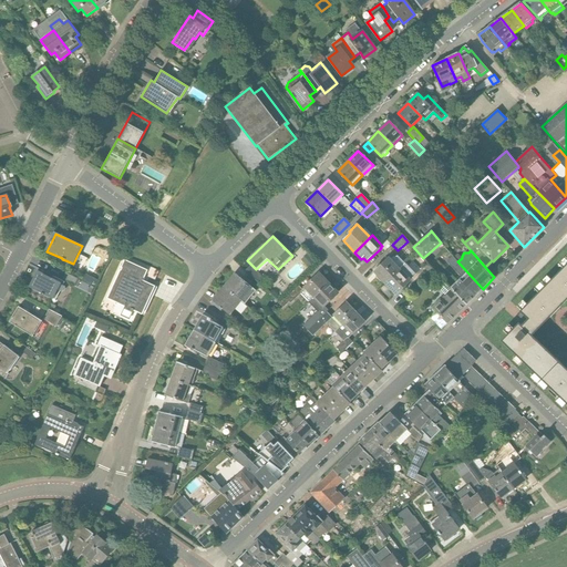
[(116,253),(113,259),(121,263),(124,255),(116,253)]
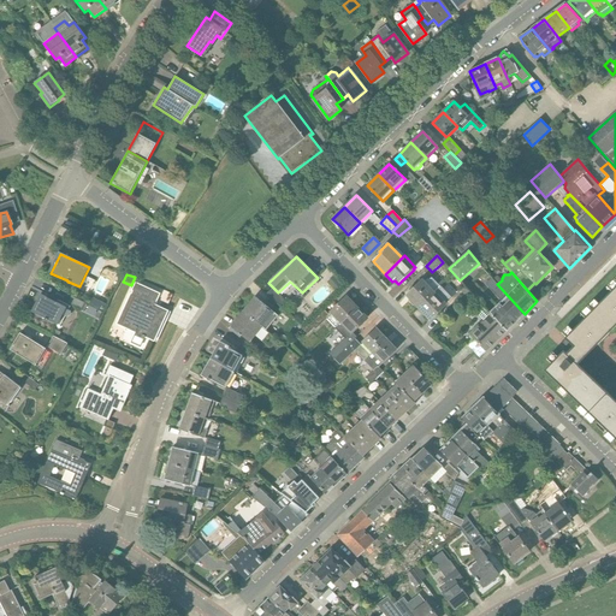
[(407,296),(419,308),(440,286),(432,278),(425,280),(424,279),(407,296)]
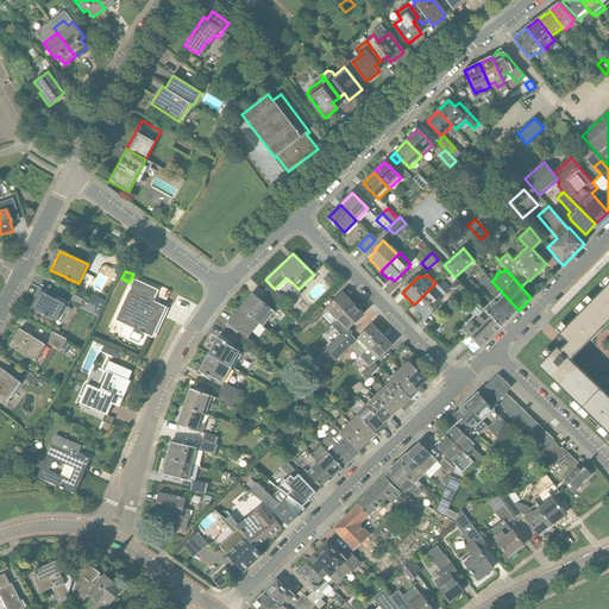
[(488,277),(485,275),(479,281),(494,297),(483,308),(484,309),(501,327),(519,311),(491,281),(488,277)]
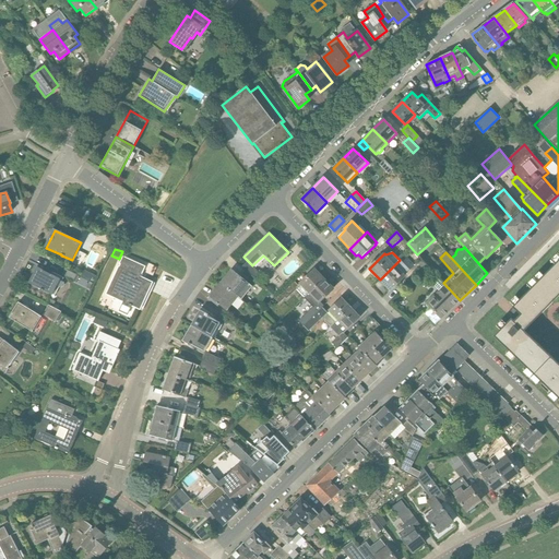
[(122,256),(105,294),(141,311),(154,283),(139,276),(144,265),(122,256)]
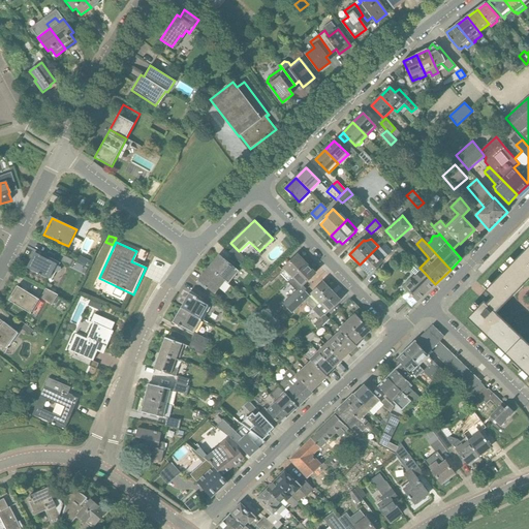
[(528,345),(495,313),(528,278),(528,245),(485,290),(492,298),(486,304),(484,302),(468,318),(528,376),(528,345)]
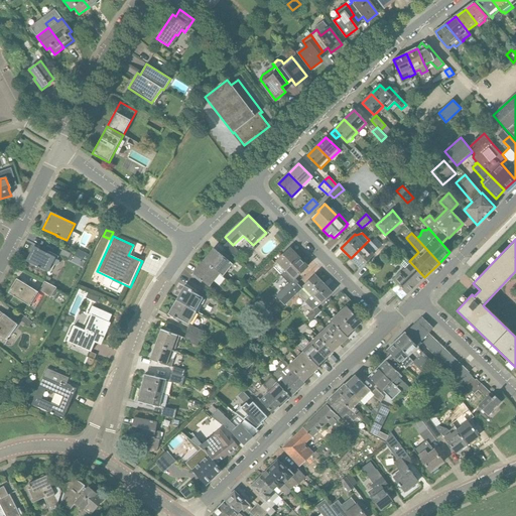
[(369,240),(351,258),(360,268),(374,254),(373,253),(375,247),(369,240)]
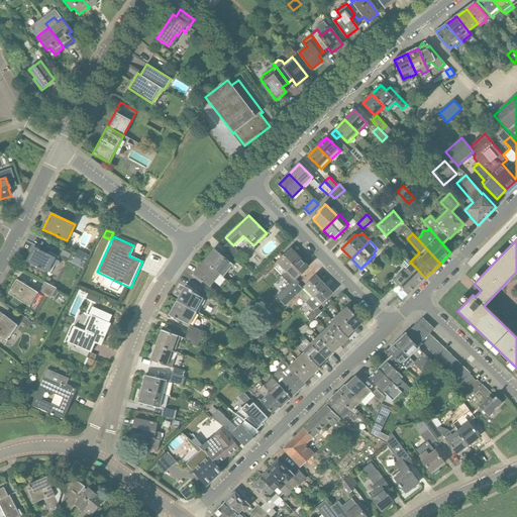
[(391,240),(387,244),(392,249),(396,245),(391,240)]
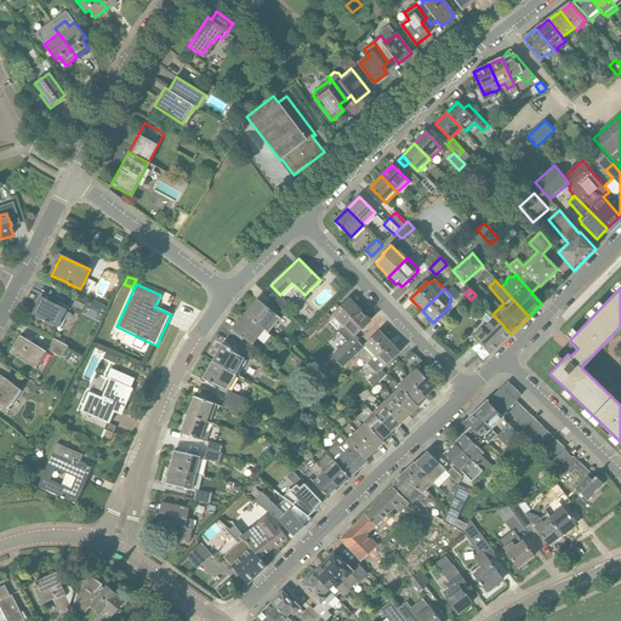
[(471,300),(477,307),(482,302),(476,295),(471,300)]
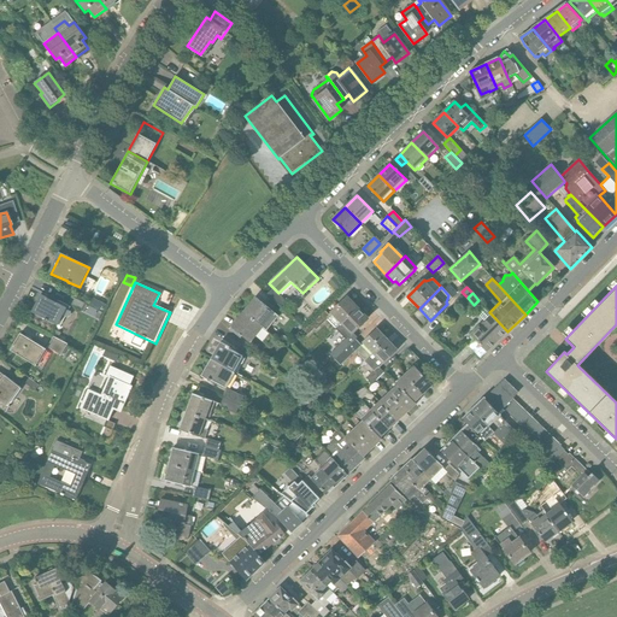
[(31,312),(60,327),(69,310),(41,295),(31,312)]
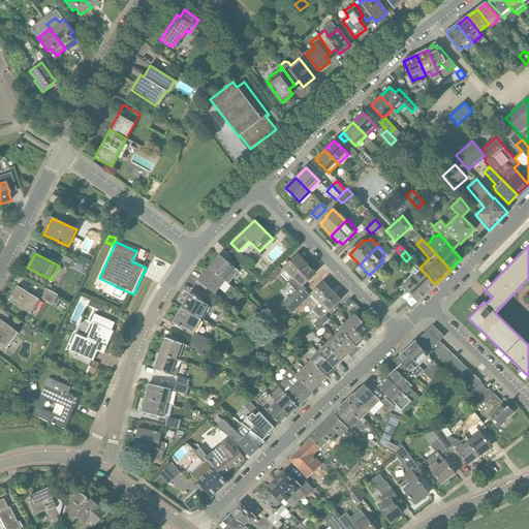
[(58,260),(70,267),(73,260),(61,254),(58,260)]
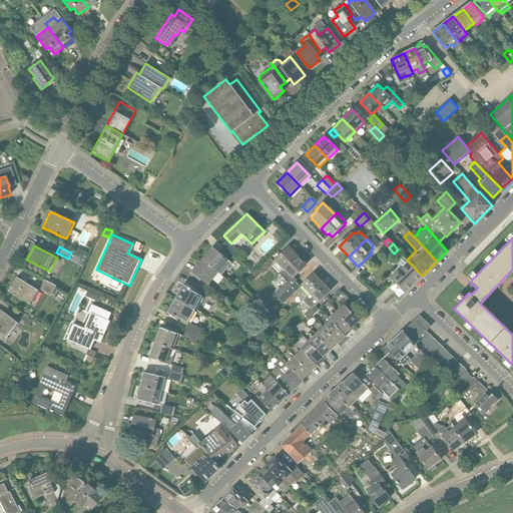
[(202,260),(218,273),(219,273),(220,273),(229,262),(212,247),(202,260)]
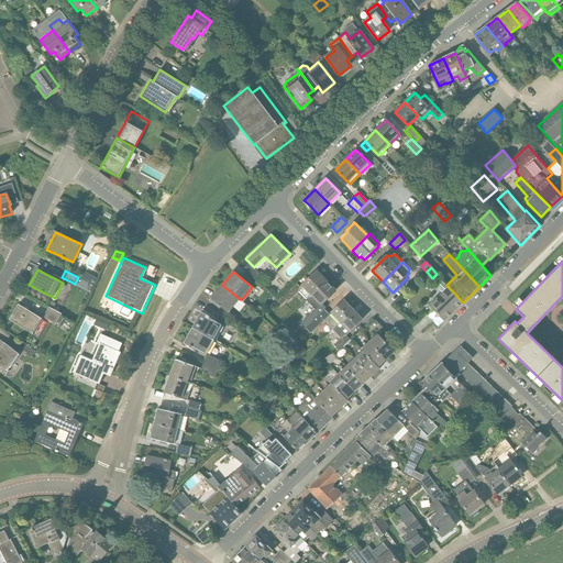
[(306,301),(307,299),(327,282),(317,272),(301,286),(300,287),(296,283),(276,301),(282,307),(296,291),(306,301)]
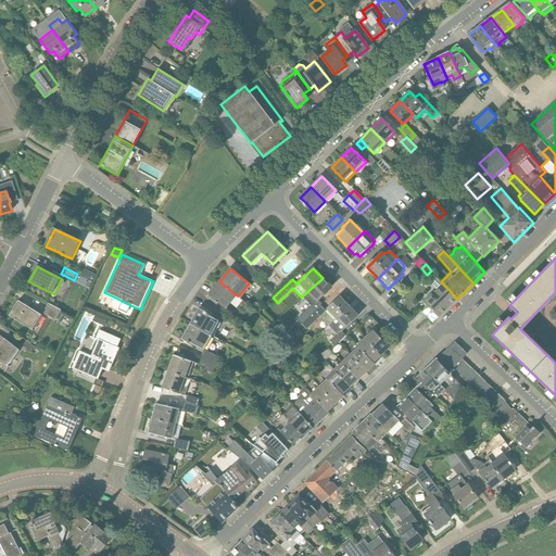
[(302,324),(319,307),(315,303),(331,288),(323,278),(303,295),(312,305),(298,319),(302,324)]
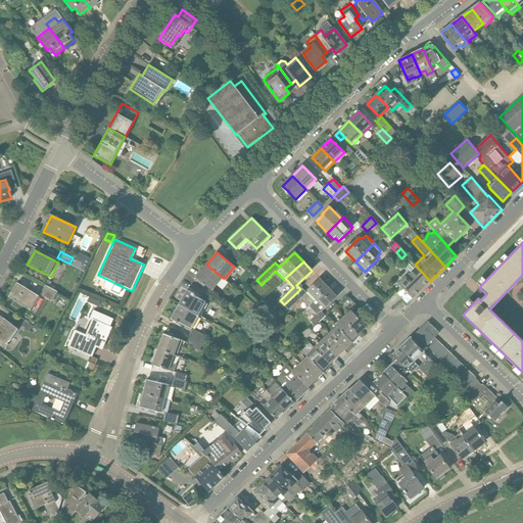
[(212,291),(223,278),(206,265),(196,278),(212,291)]
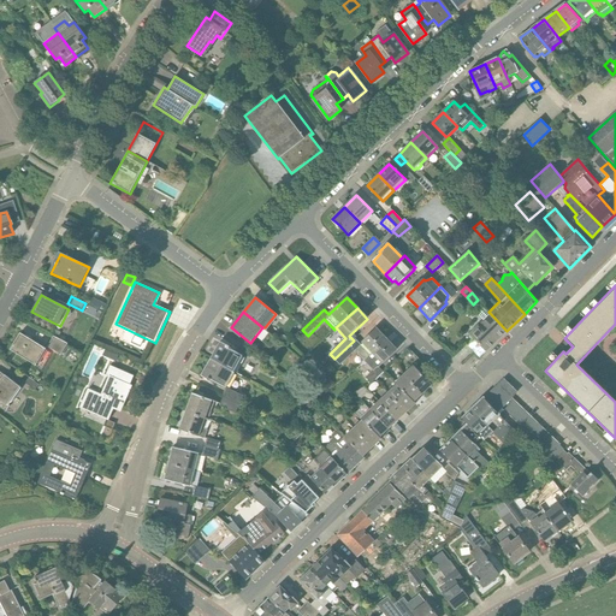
[(507,331),(490,313),(478,326),(469,333),(475,339),(468,345),(480,359),(507,331)]
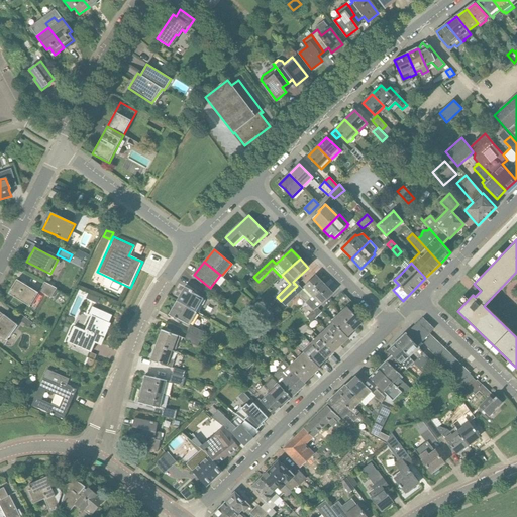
[(308,300),(309,300),(324,285),(316,276),(301,290),(297,286),(281,301),(286,306),(299,294),(306,302),(308,300)]
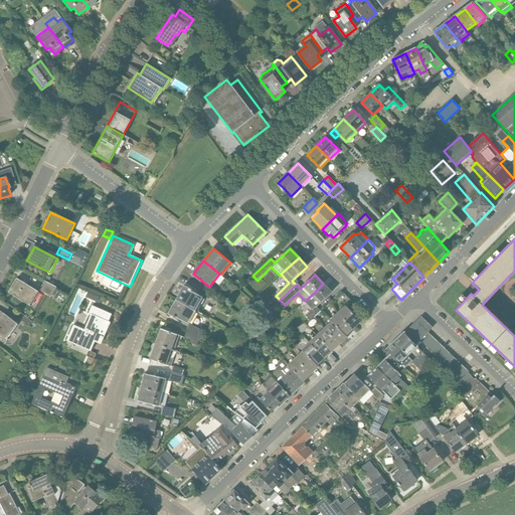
[(8,293),(30,306),(38,292),(17,279),(8,293)]
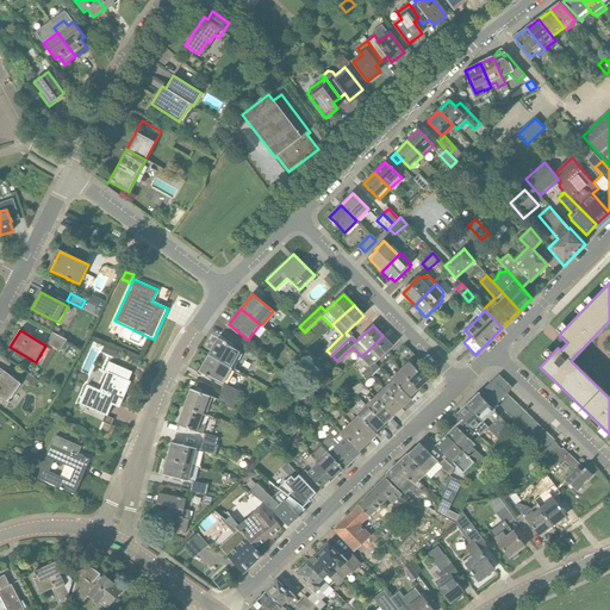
[(48,343),(61,352),(67,341),(53,334),(48,343)]
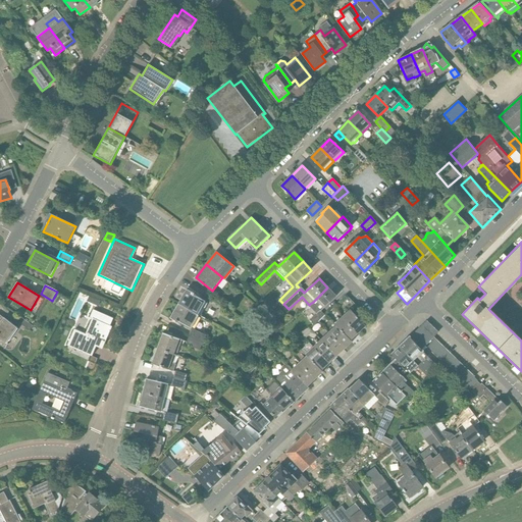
[(327,288),(312,303),(319,311),(310,320),(310,319),(304,324),(307,327),(312,321),(315,324),(325,315),(324,315),(333,306),(330,303),(336,297),(327,288)]
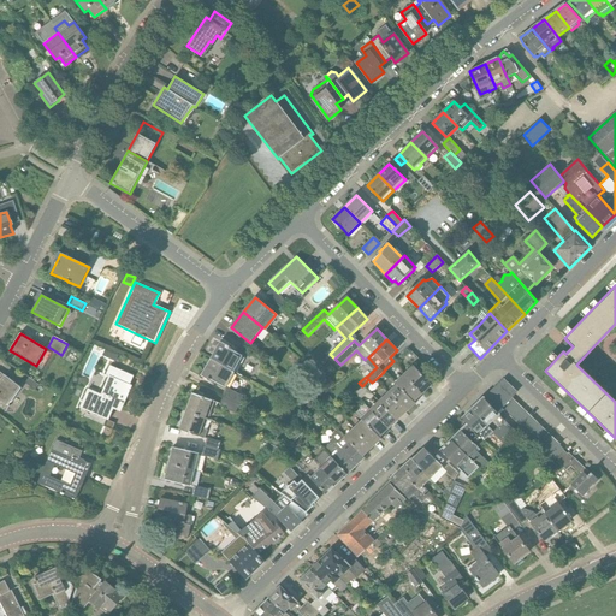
[(211,359),(237,373),(246,359),(242,357),(242,356),(232,350),(234,347),(230,344),(229,347),(220,342),(211,359)]
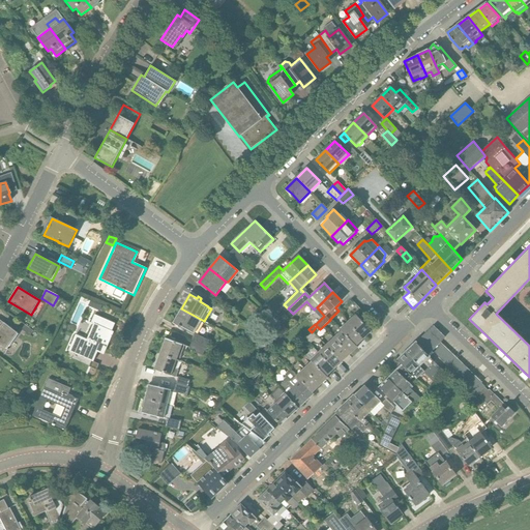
[(204,321),(181,308),(173,323),(180,328),(181,327),(195,334),(196,331),(198,332),(204,322),(204,321)]
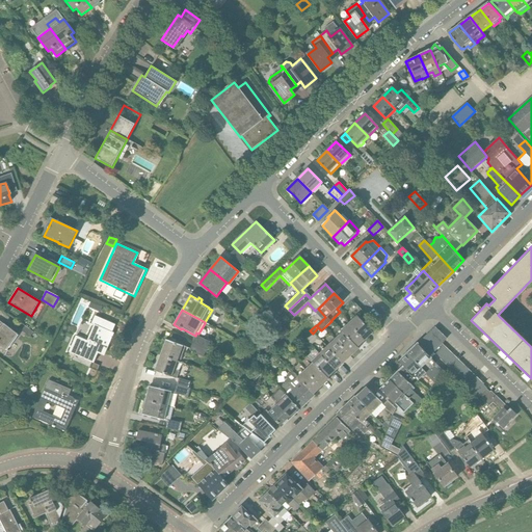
[(349,322),(366,340),(373,333),(356,316),(349,322)]
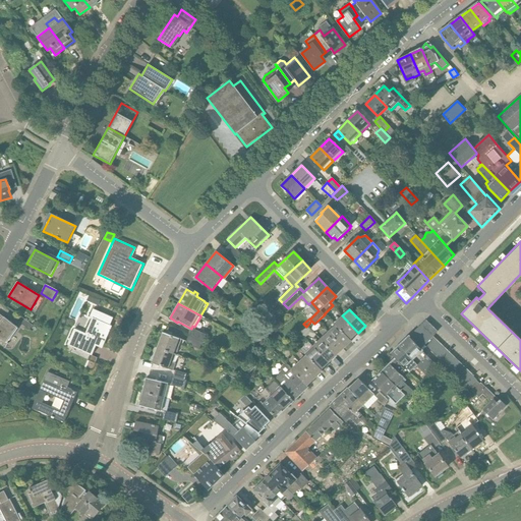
[(0,337),(6,343),(17,328),(0,314),(0,337)]
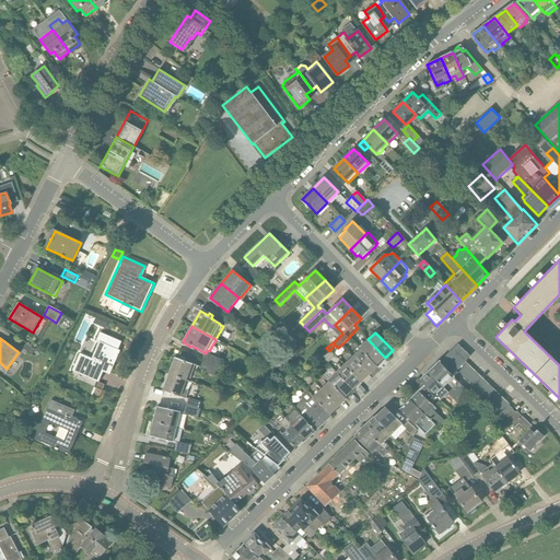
[(376,365),(385,358),(368,339),(359,348),(360,350),(376,365)]
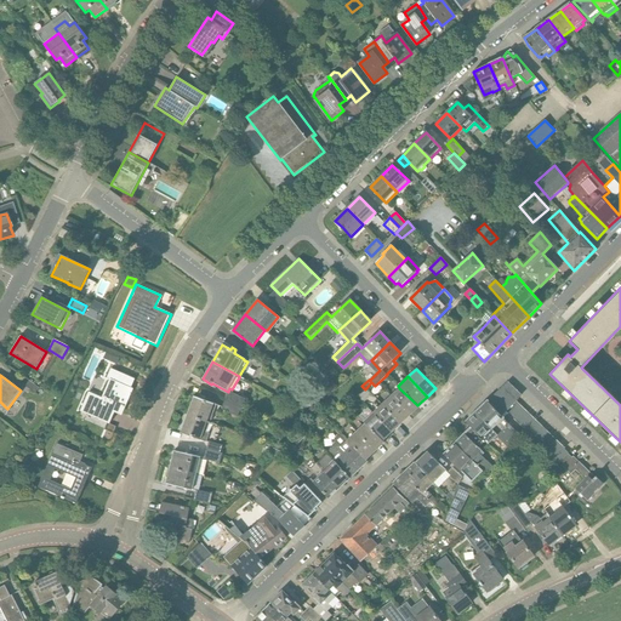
[(89,392),(80,411),(109,423),(119,403),(126,406),(134,389),(110,379),(102,398),(89,392)]
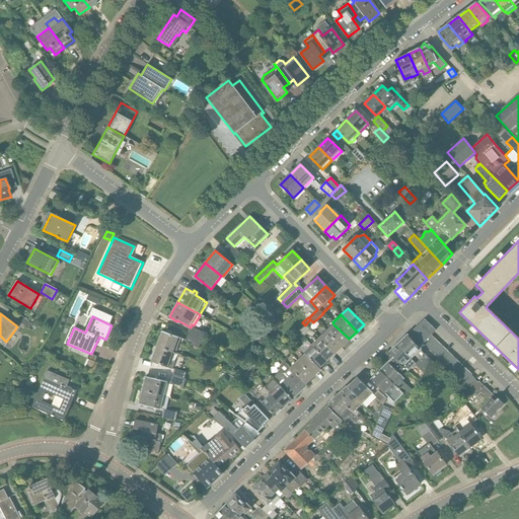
[(423,344),(431,336),(433,334),(421,322),(408,335),(406,336),(419,348),(423,344)]
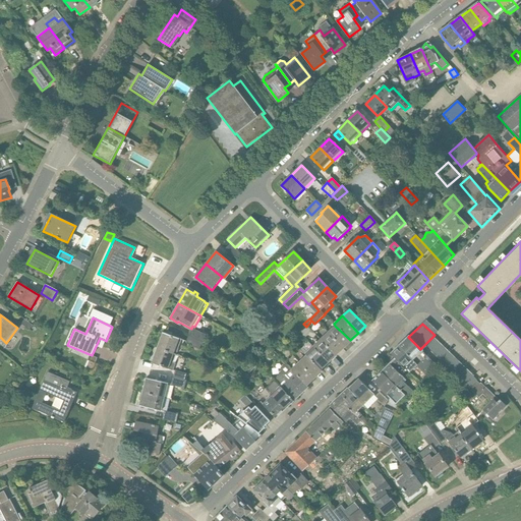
[(351,342),(350,340),(335,326),(328,332),(344,349),(351,342)]
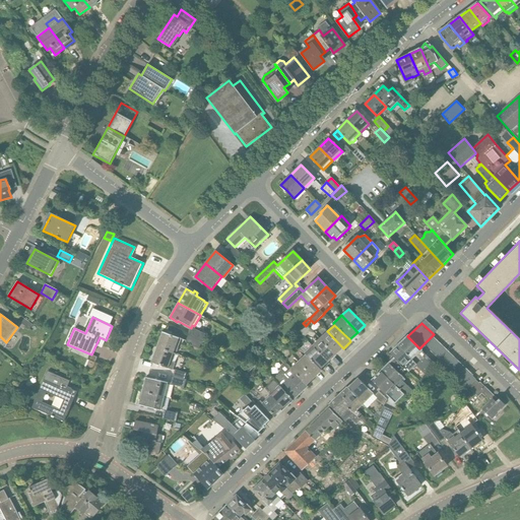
[(188,335),(202,341),(206,334),(192,328),(188,335)]
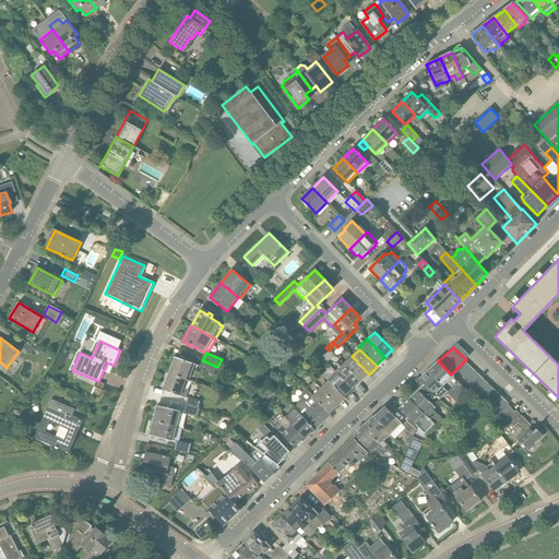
[(169,373),(189,381),(195,364),(175,356),(169,373)]
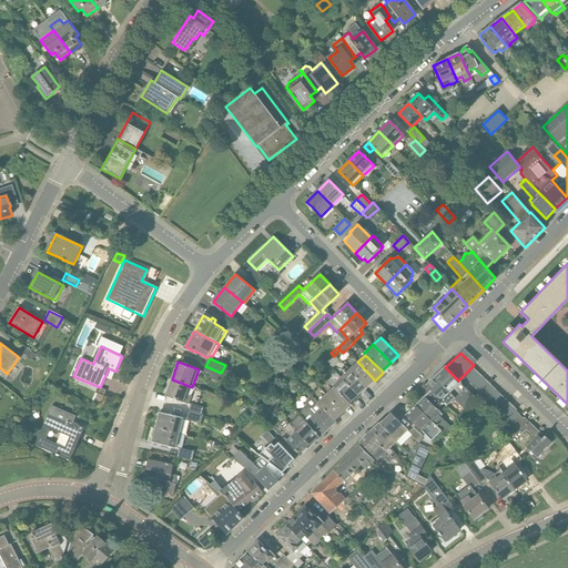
[(367,388),(375,381),(357,362),(350,369),(367,388)]
